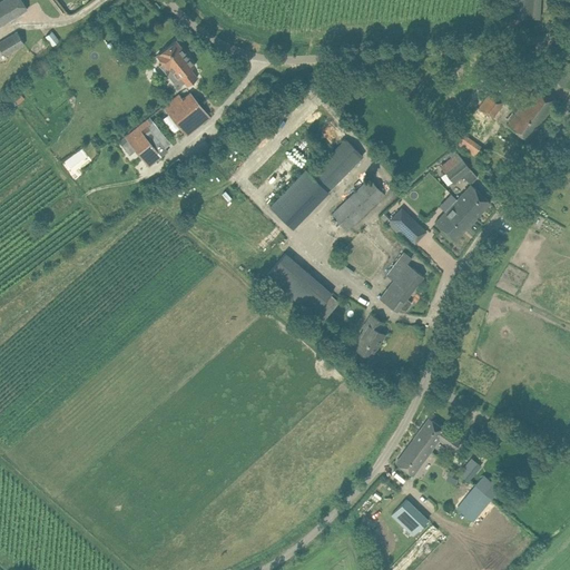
[(0,25),(27,9),(20,0),(1,0),(0,1),(0,25)]
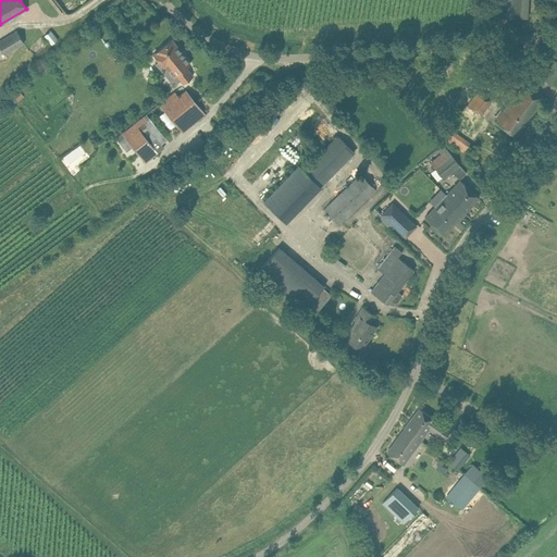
[(527,17),(527,7),(527,0),(493,0),(493,16),(527,17)]
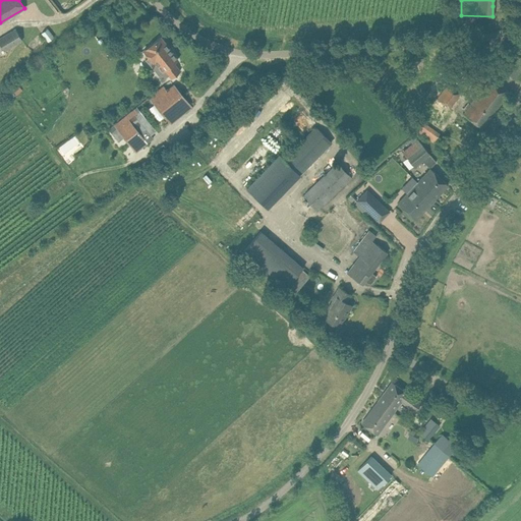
[(0,45),(4,51),(22,41),(22,40),(15,29),(0,38),(0,45)]
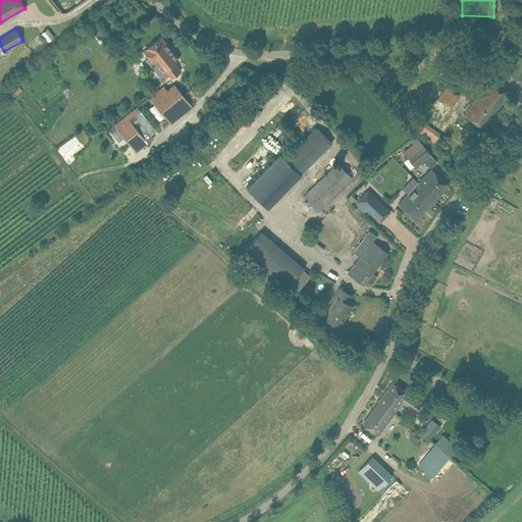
[(47,41),(52,38),(48,29),(42,32),(47,41)]
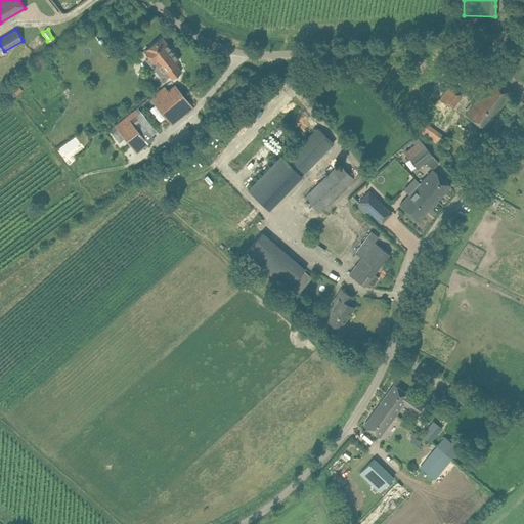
[(167,44),(161,37),(144,51),(149,57),(151,56),(164,72),(166,71),(172,79),(181,72),(174,63),(178,60),(166,44),(167,44)]
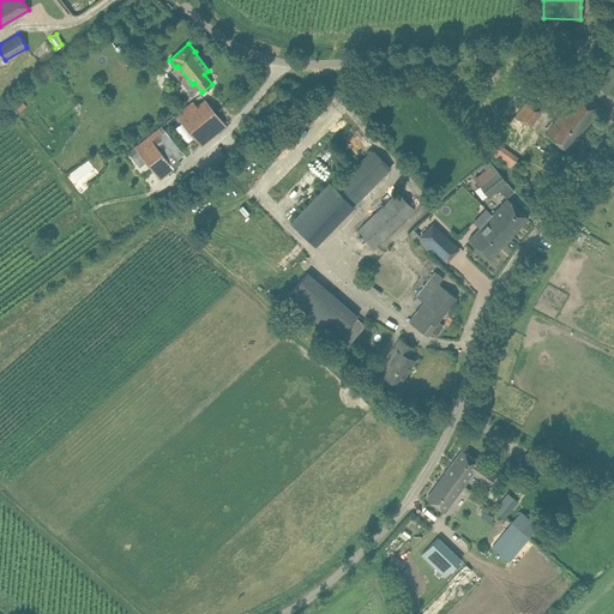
[(529,98),(499,137),(519,151),(537,128),(533,125),(565,80),(553,72),(531,101),(529,98)]
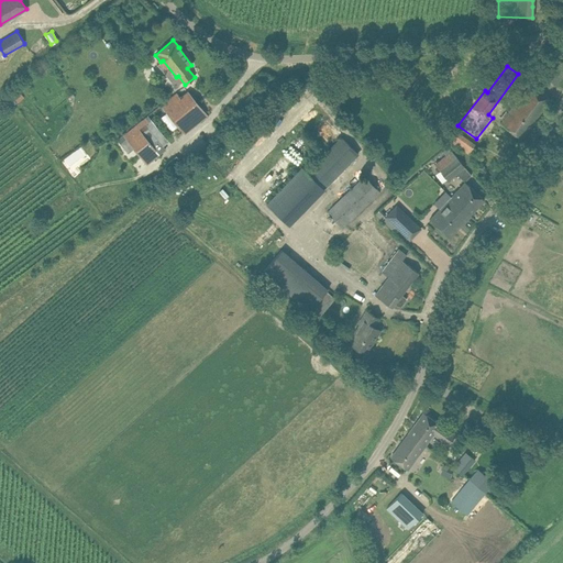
[(500,123),(521,140),(533,124),(550,99),(530,85),(508,113),(506,111),(504,114),(506,117),(500,123)]
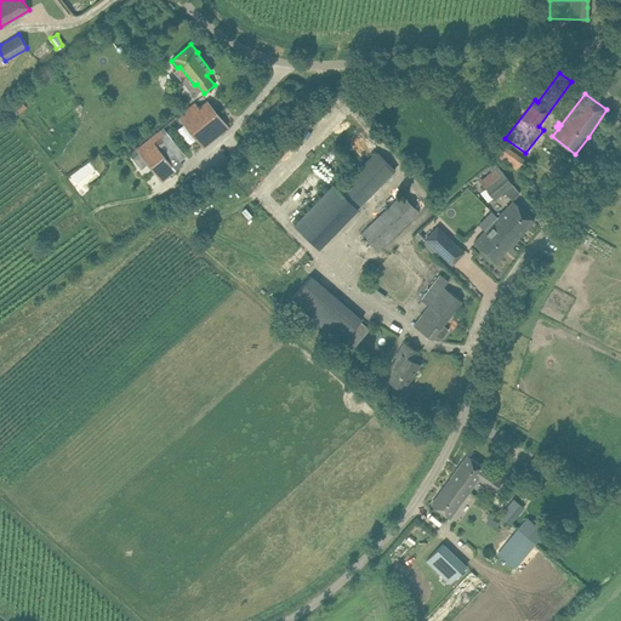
[(188,107),(177,115),(203,148),(228,127),(208,101),(200,106),(199,106),(198,107),(199,108),(193,112),(192,113),(188,107)]
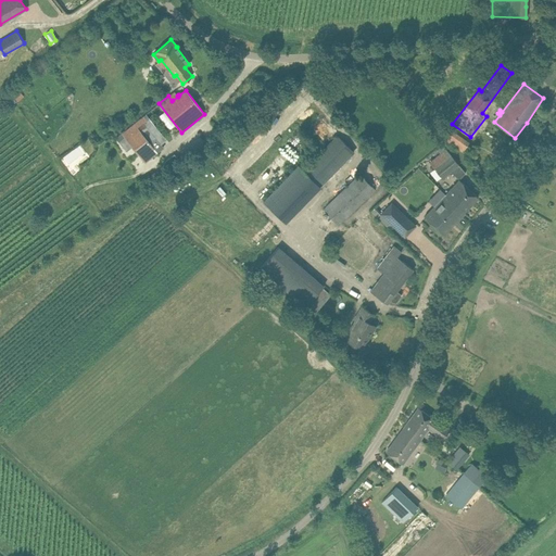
[(134,124),(122,134),(146,162),(158,152),(163,148),(156,139),(150,143),(141,133),(147,127),(140,118),(134,124)]
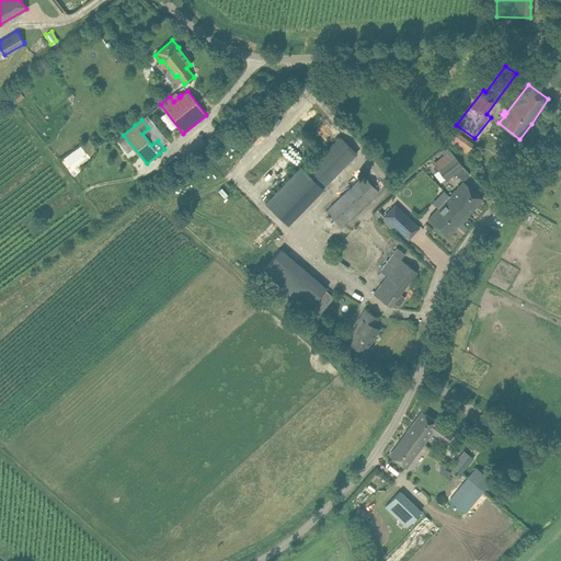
[(443,136),(467,153),(473,145),(448,126),(443,136)]
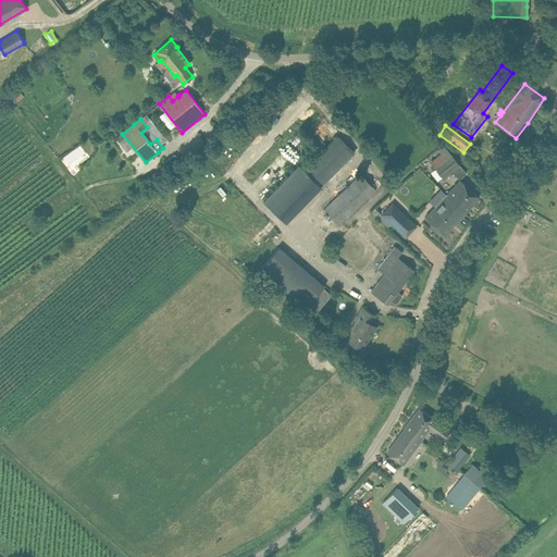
[(264,202),(287,224),(356,153),(338,136),(304,171),(299,166),(264,202)]
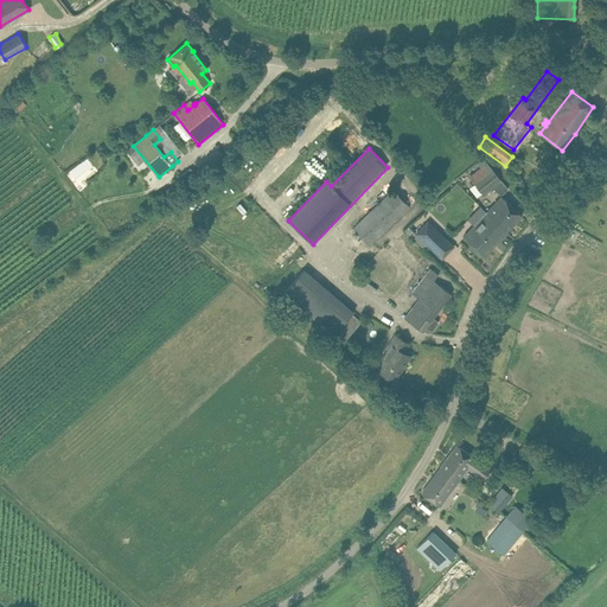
[(468,178),(474,184),(483,195),(500,180),(486,163),(468,178)]
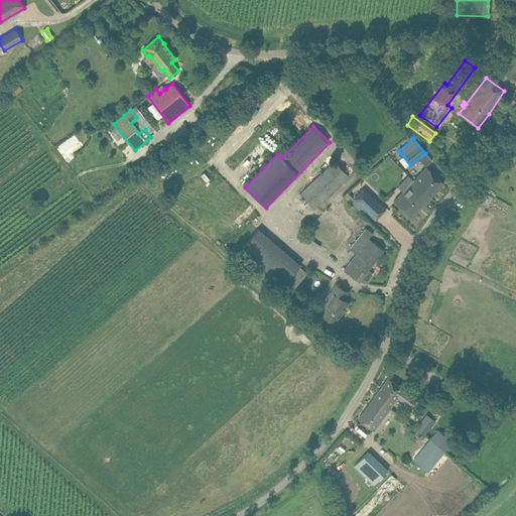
[(161,143),(152,151),(157,157),(167,150),(161,143)]
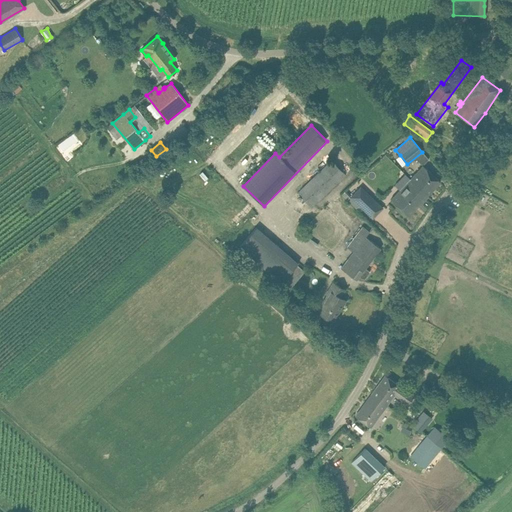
[(297,193),(311,207),(345,175),(331,160),(297,193)]
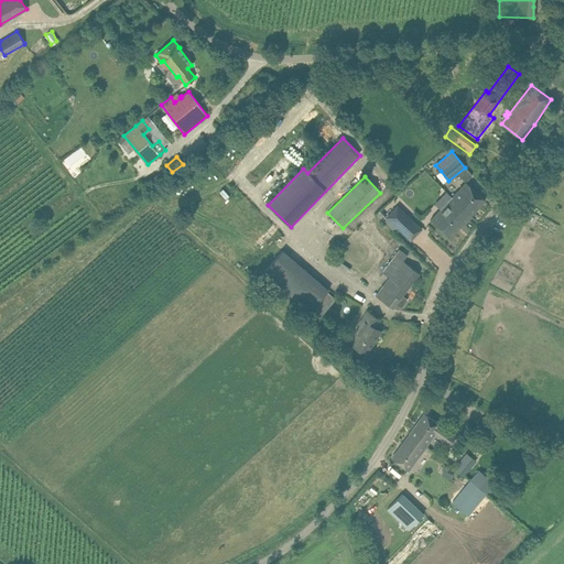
[(466,183),(453,196),(472,214),(485,201),(466,183)]
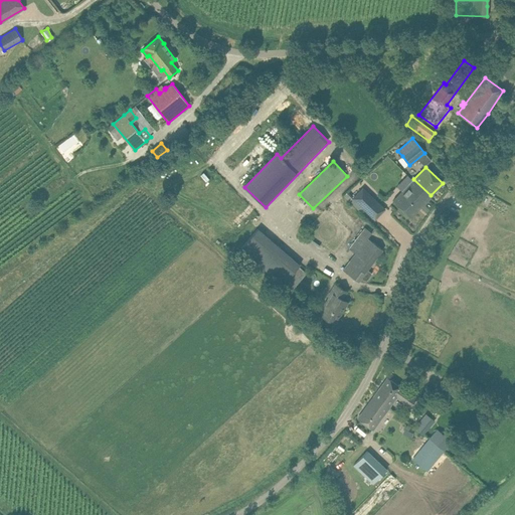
[(410,217),(431,195),(413,179),(393,200),(410,217)]
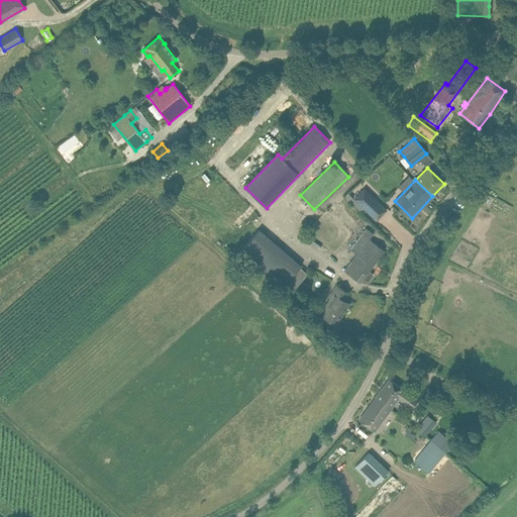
[(368,213),(379,202),(370,194),(368,196),(362,191),(353,199),(368,213)]
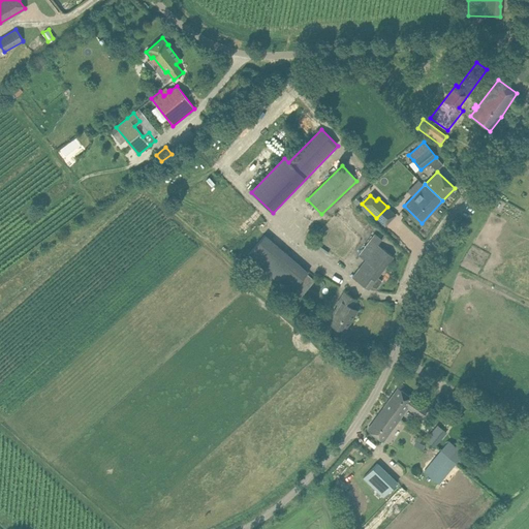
[(392,255),(381,248),(377,244),(381,239),(375,234),(359,255),(365,260),(352,277),(367,288),(392,255)]
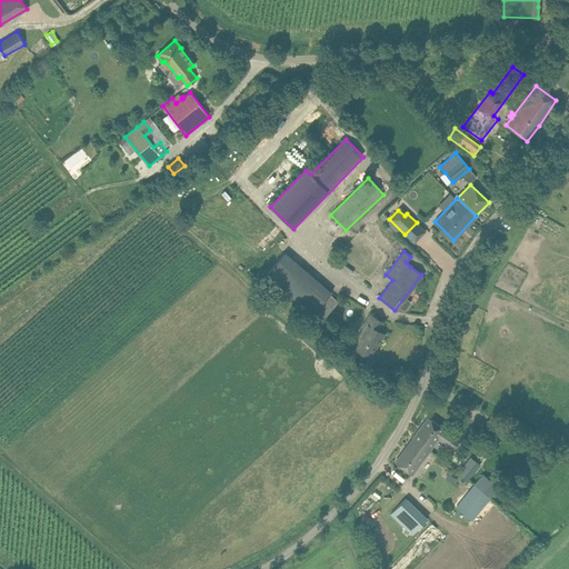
[(331,293),(283,253),(265,276),(312,316),(331,293)]
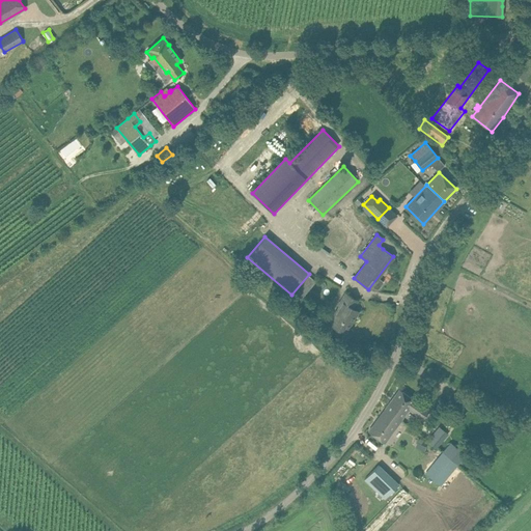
[(358,300),(345,292),(340,301),(341,302),(329,323),(345,333),(359,311),(353,308),(358,300)]
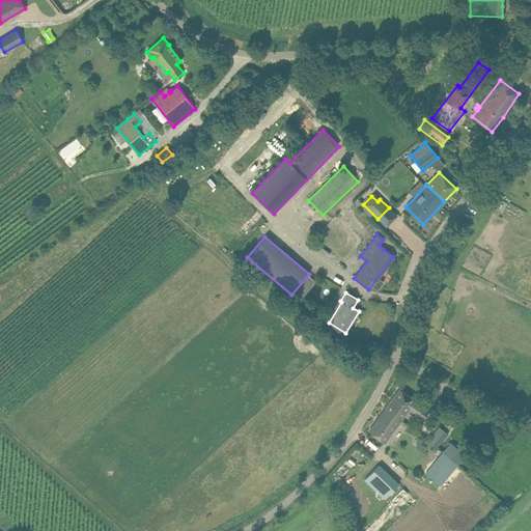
[(429,411),(408,395),(399,389),(385,409),(401,420),(409,410),(422,420),(429,411)]
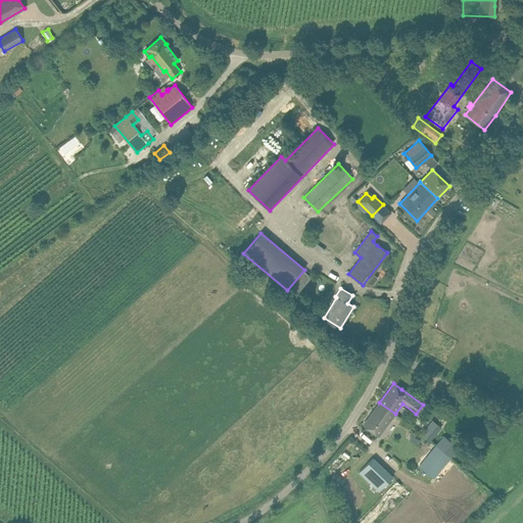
[(395,414),(379,402),(363,425),(378,436),(384,428),(395,414)]
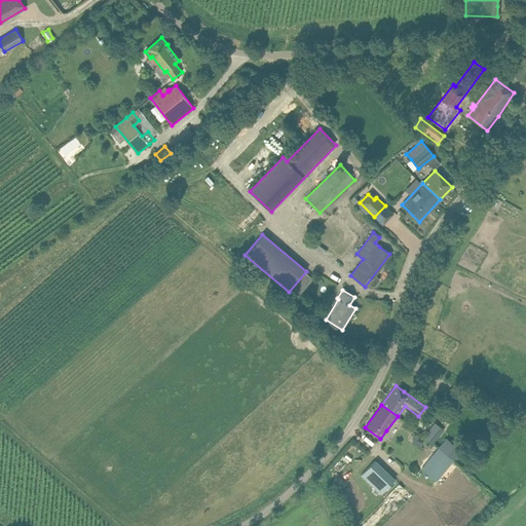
[(424,437),(434,444),(444,429),(434,422),(424,437)]
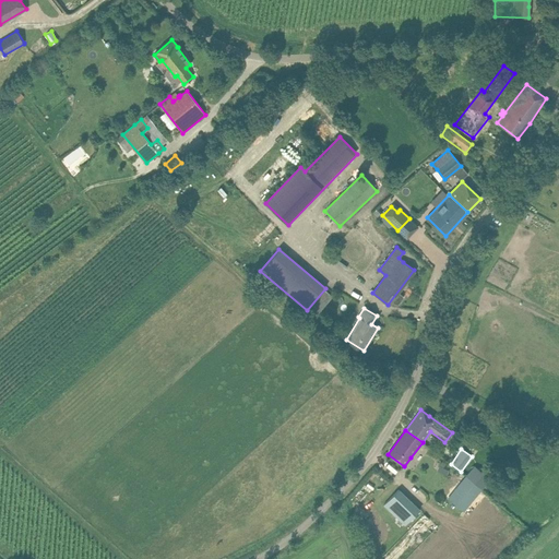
[(466,476),(480,489),(489,478),(475,466),(466,476)]
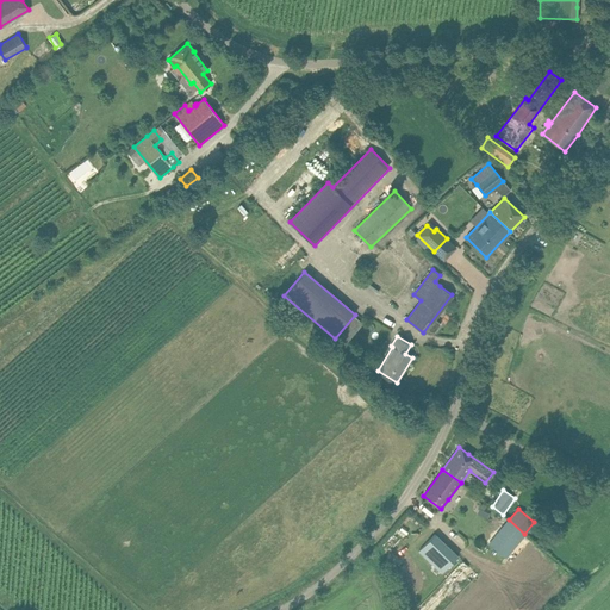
[(524,534),(509,520),(489,545),(505,558),(524,534)]
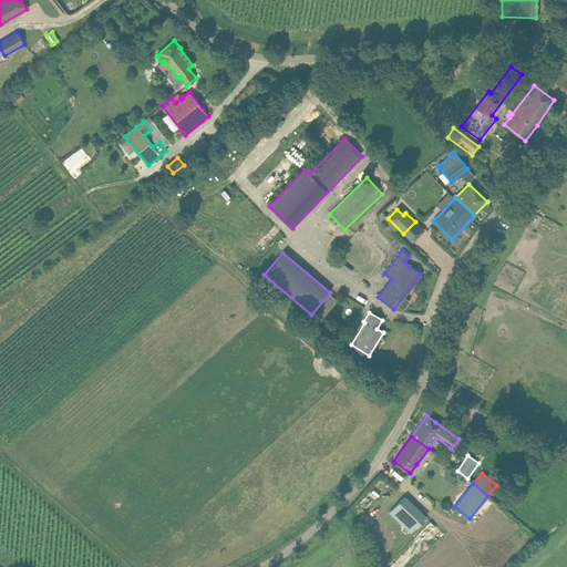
[(425,517),(404,496),(389,512),(411,532),(425,517)]
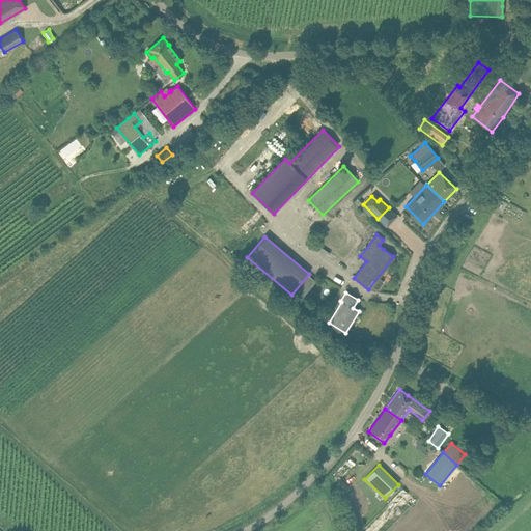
[(385,530),(415,500),(402,488),(361,530),(385,530)]
